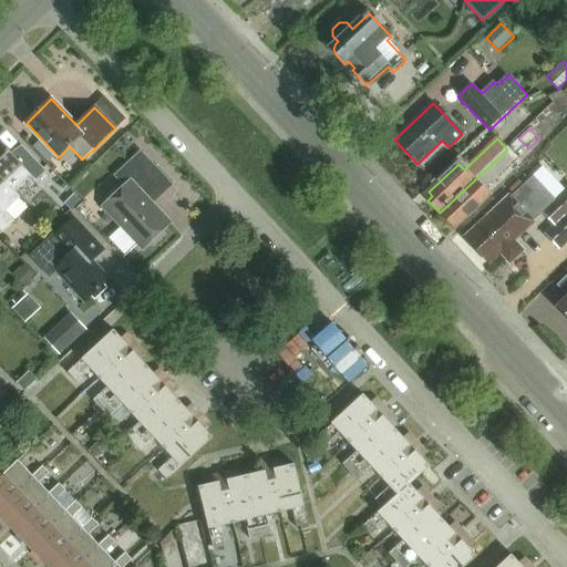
[(19,160),(0,141),(0,176),(17,194),(33,178),(37,182),(47,172),(28,152),(19,160)]
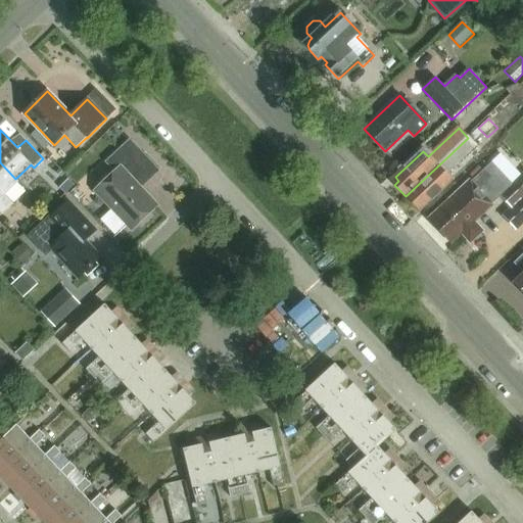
[(468,138),(406,196),(417,208),(421,204),(425,207),(453,181),(446,175),(476,147),(468,138)]
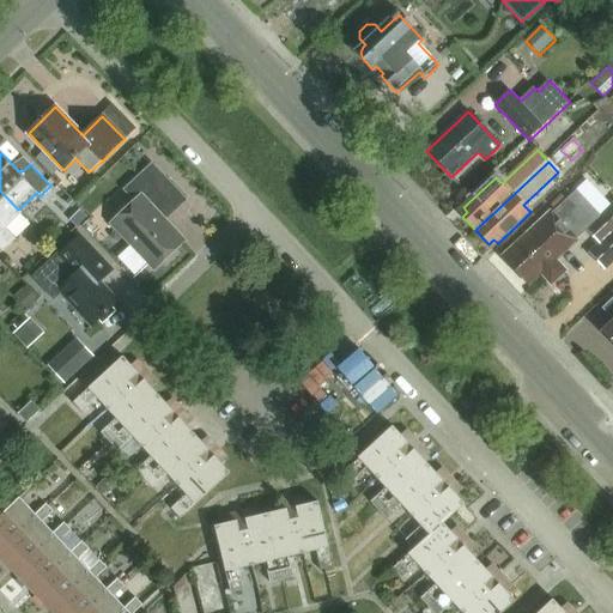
[(150,183),(163,171),(156,163),(126,190),(137,201),(114,224),(151,263),(178,237),(151,208),(163,198),(150,183)]
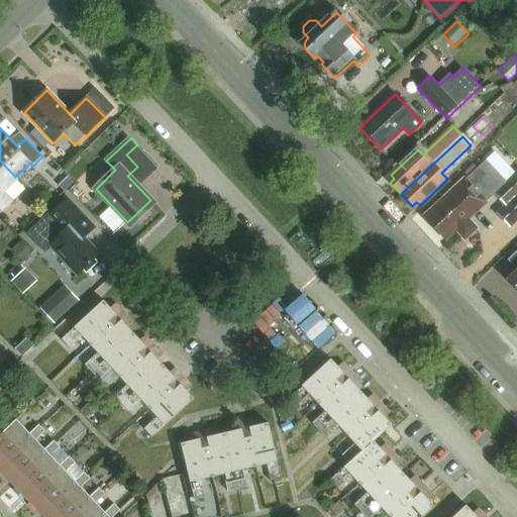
[(0,210),(3,213),(14,203),(5,194),(19,181),(15,177),(0,161),(0,210)]
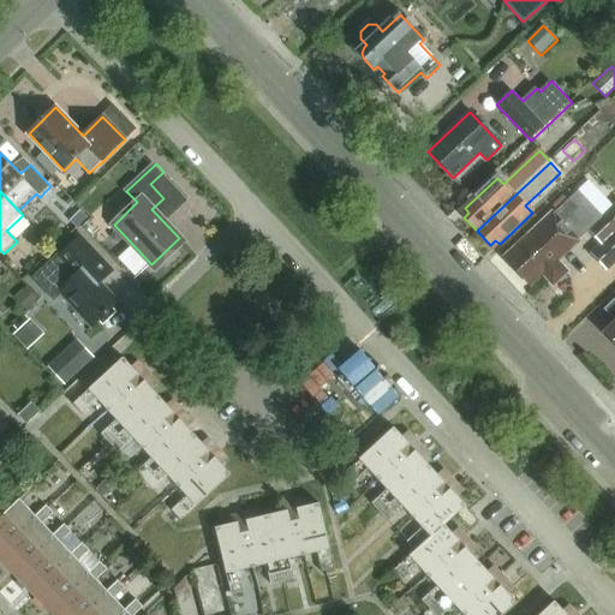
[(569,202),(506,261),(529,287),(542,275),(553,286),(567,273),(556,261),(589,231),(603,246),(614,258),(614,206),(613,209),(603,218),(593,226),(569,202)]
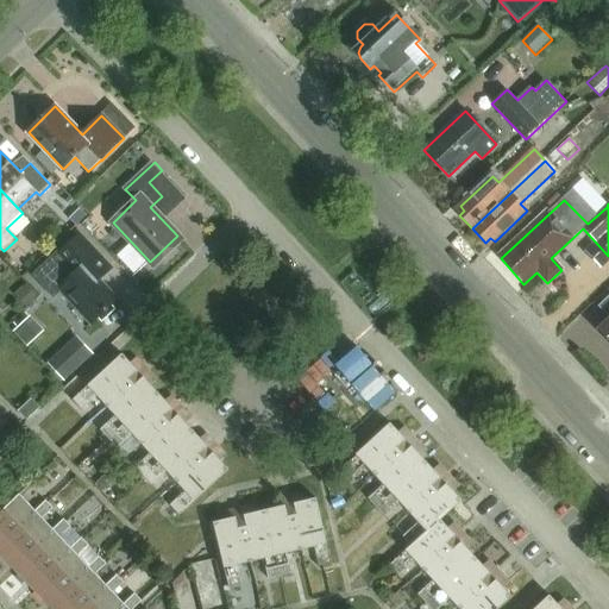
[(79,209),(69,219),(76,226),(86,217),(79,209)]
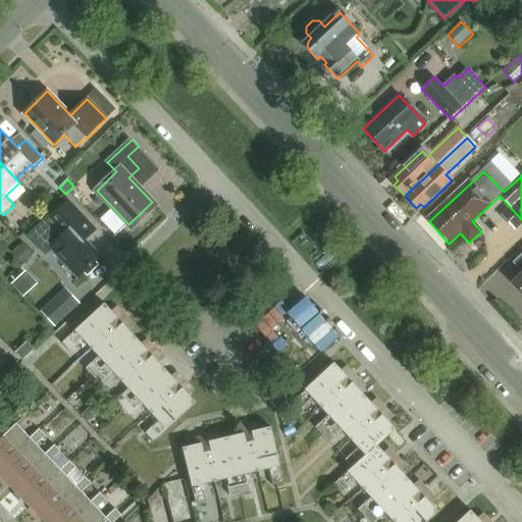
[(101,257),(76,230),(87,221),(68,202),(31,237),(46,253),(51,249),(79,278),(101,257)]
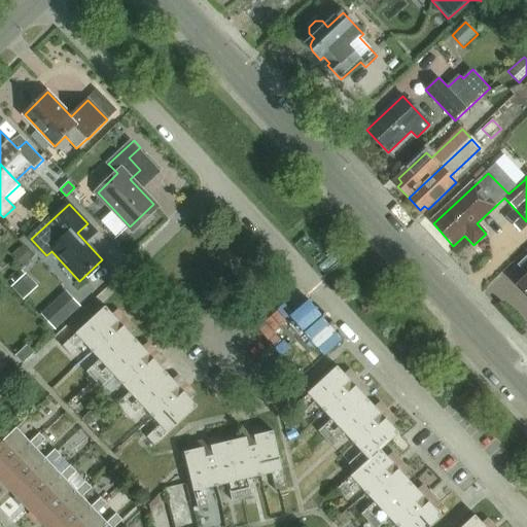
[(526,296),(526,256),(524,259),(526,262),(526,276),(517,286),(526,296)]
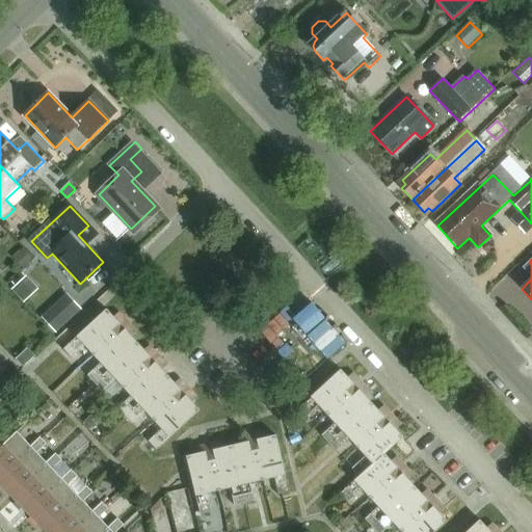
[(28,299),(42,286),(30,273),(17,287),(28,299)]
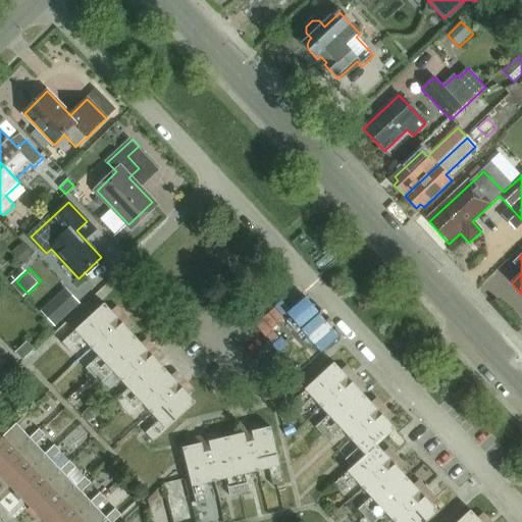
[(53,327),(76,305),(66,293),(42,315),(53,327)]
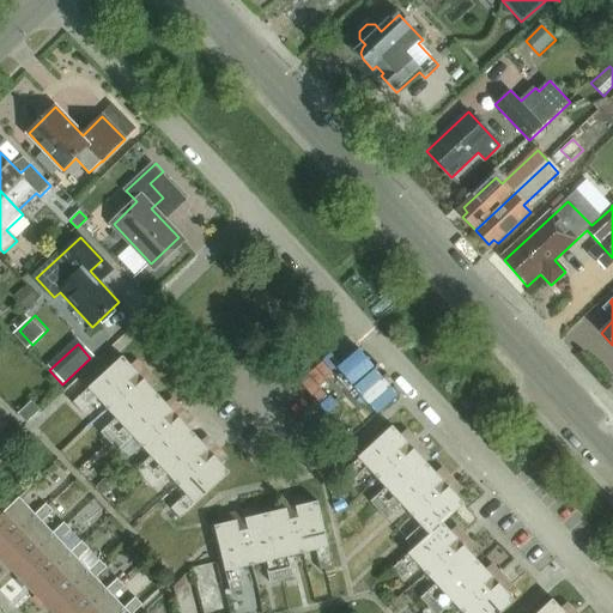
[(123,357),(74,402),(83,413),(98,399),(108,408),(147,371),(138,360),(132,365),(123,357)]
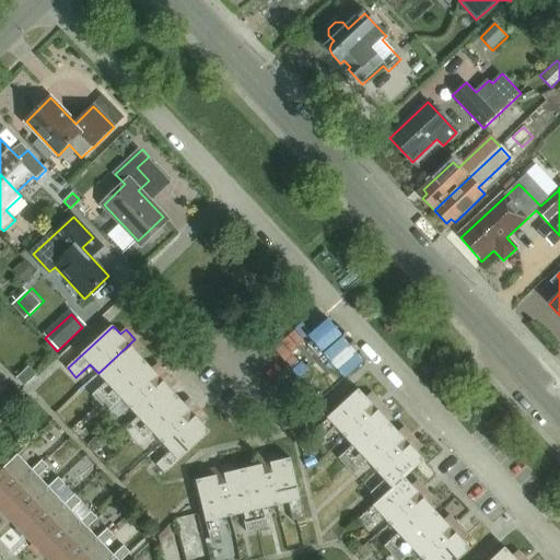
[(106,383),(93,396),(101,404),(146,362),(139,354),(144,349),(135,339),(98,373),(106,383)]
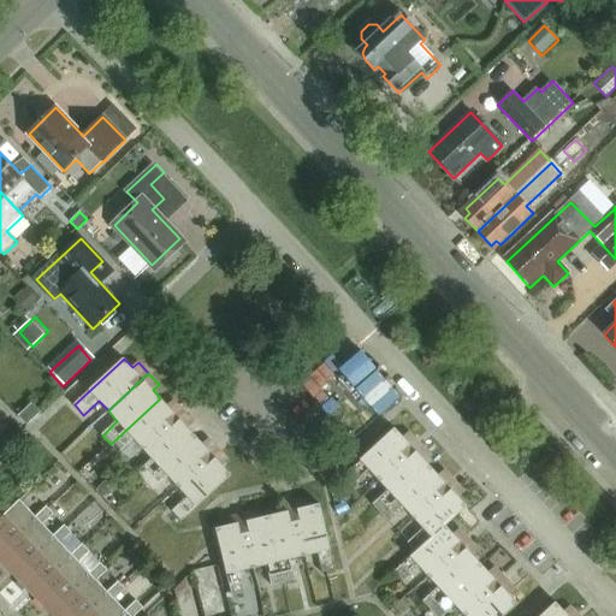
[(160,398),(111,444),(119,454),(134,439),(143,449),(184,412),(173,401),(167,406),(160,398)]
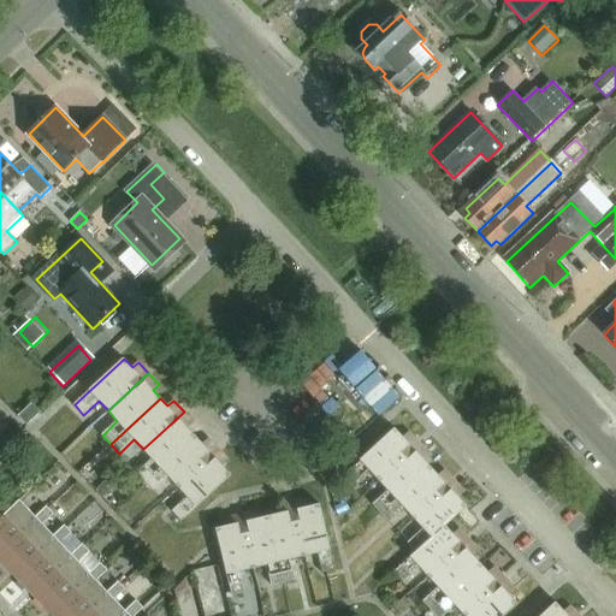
[(33,403),(18,416),(28,425),(41,413),(33,403)]
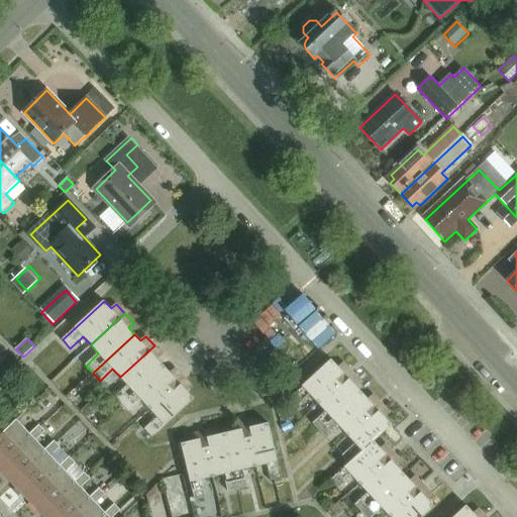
[(128,386),(115,397),(122,405),(165,366),(158,359),(163,354),(154,345),(120,377),(128,386)]
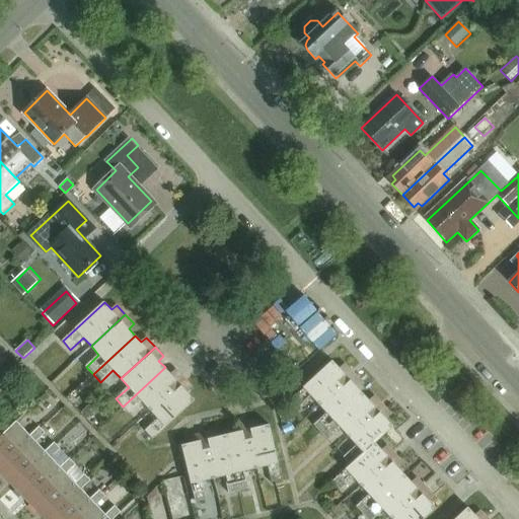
[(332,361),(291,399),(298,409),(311,396),(319,405),(354,373),(345,364),(340,369),(332,361)]
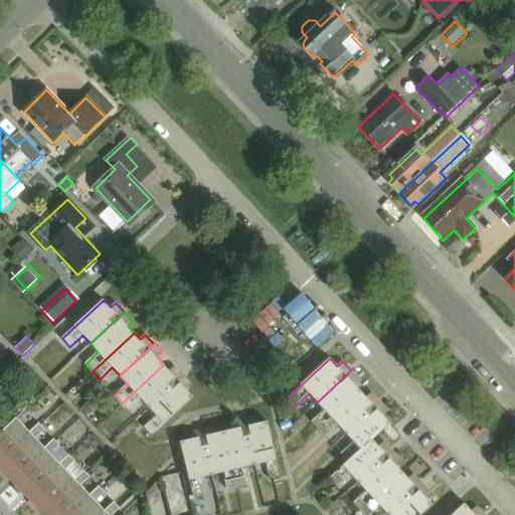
[(164,364),(122,403),(129,410),(142,399),(149,407),(183,376),(174,367),(170,371),(164,364)]
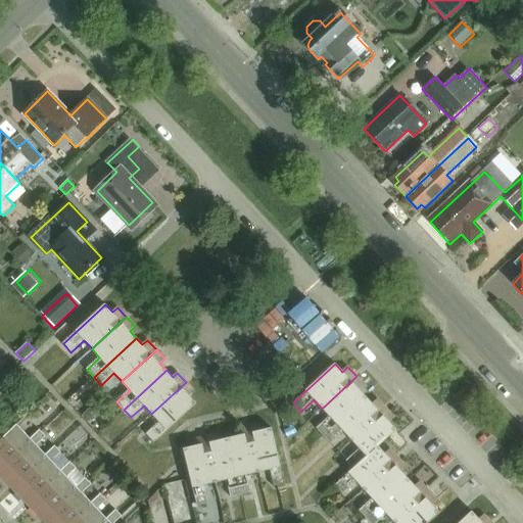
[(329,417),(317,428),(324,436),(366,397),(360,390),(365,386),(357,376),(322,409),(329,417)]
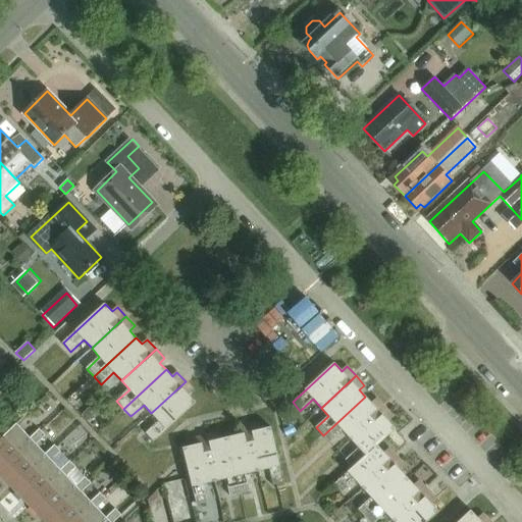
[(159,421),(146,433),(154,441),(197,403),(190,395),(194,390),(186,381),(151,413),(159,421)]
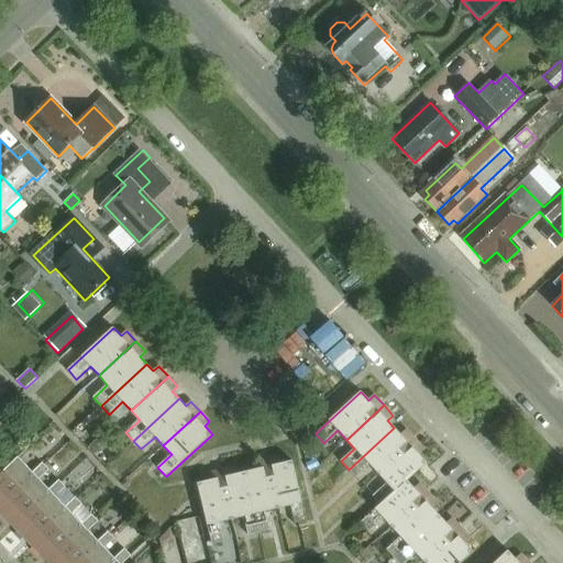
[(394,428),(349,470),(356,478),(370,465),(378,474),(416,440),(406,430),(401,434),(394,428)]
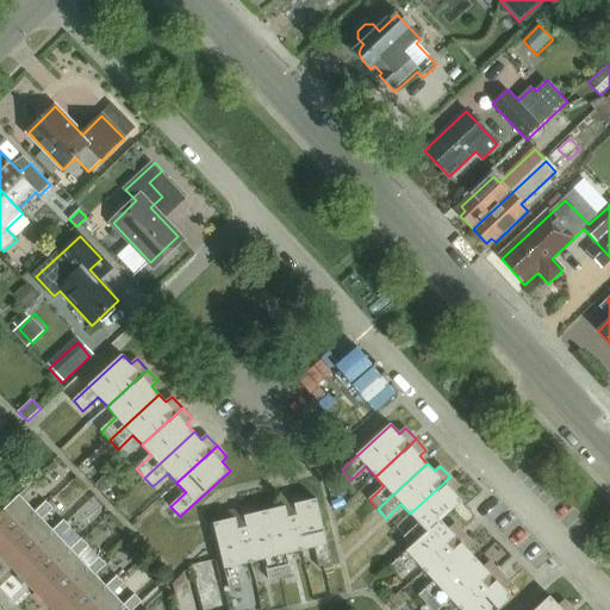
[(419,523),(404,537),(412,547),(442,521),(464,502),(455,493),(460,487),(450,477),(410,514),(419,523)]
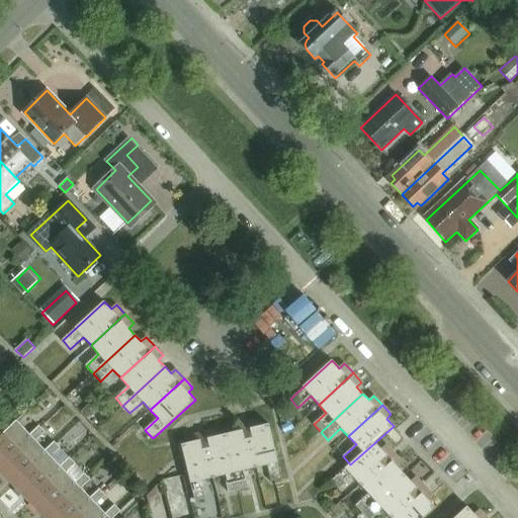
[(258,420),(245,423),(256,468),(267,465),(271,483),(282,480),(269,424),(259,426),(258,420)]
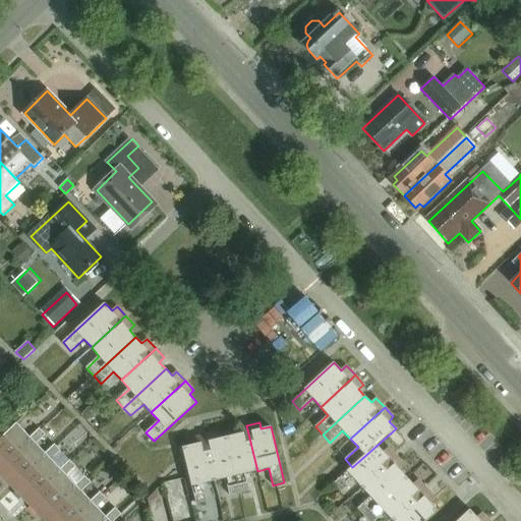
[(16,423),(0,439),(0,471),(33,440),(37,444),(46,436),(40,428),(31,438),(16,423)]
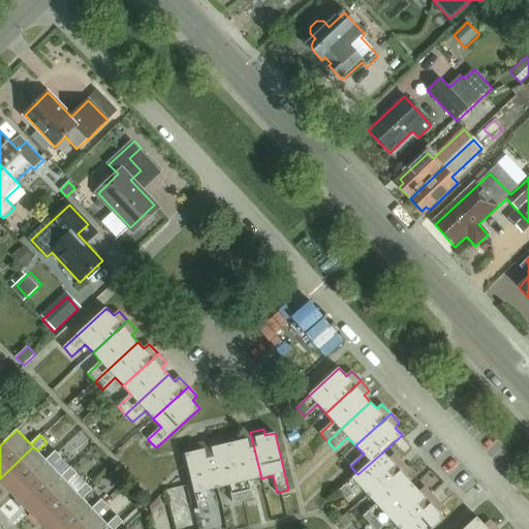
[(240,441),(230,443),(244,501),(254,498),(250,480),(261,478),(250,432),(238,435),(240,441)]
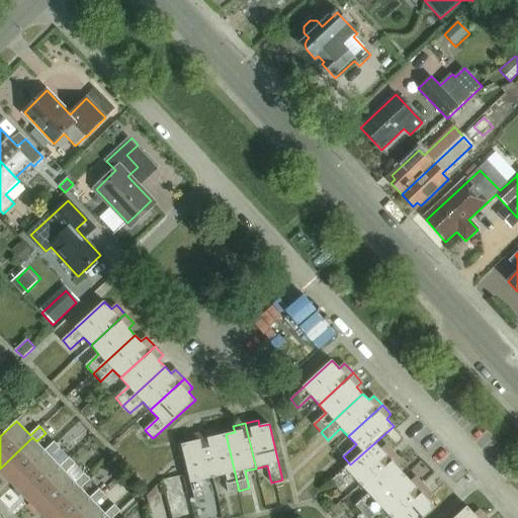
[(216,430),(202,433),(213,479),(225,476),(229,493),(239,491),(226,434),(217,436),(216,430)]
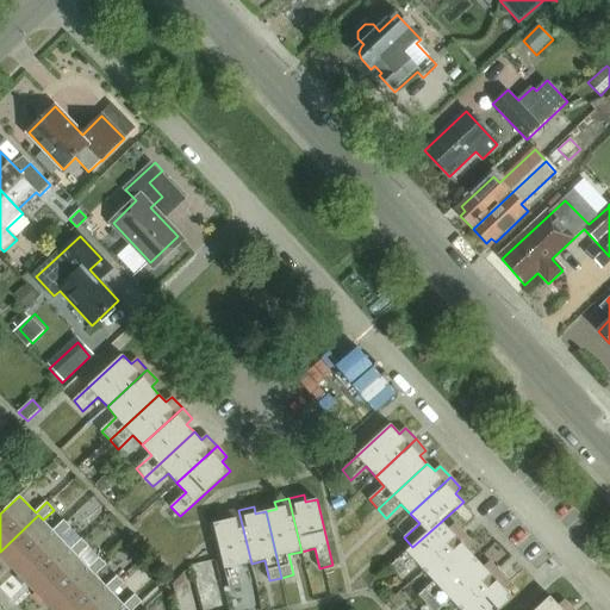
[(226,521),(215,524),(230,590),(243,586),(238,566),(251,564),(238,510),(224,514),(226,521)]
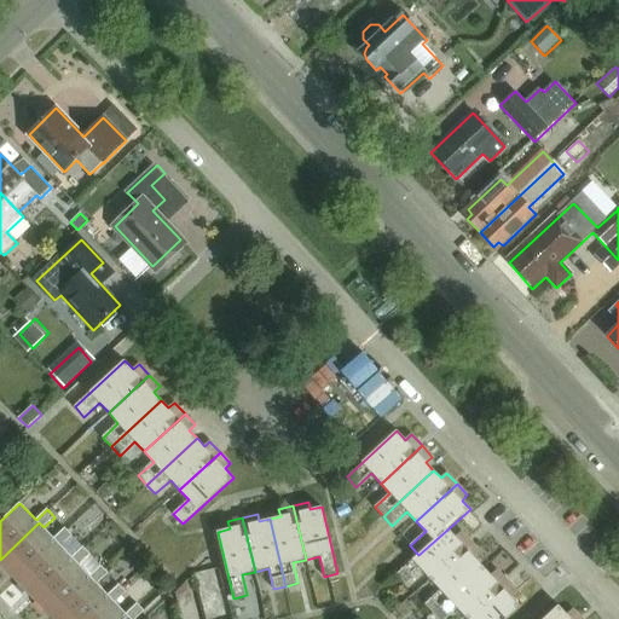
[(39,522),(0,560),(0,563),(17,580),(57,542),(62,547),(73,536),(65,528),(55,538),(44,527),(39,522)]
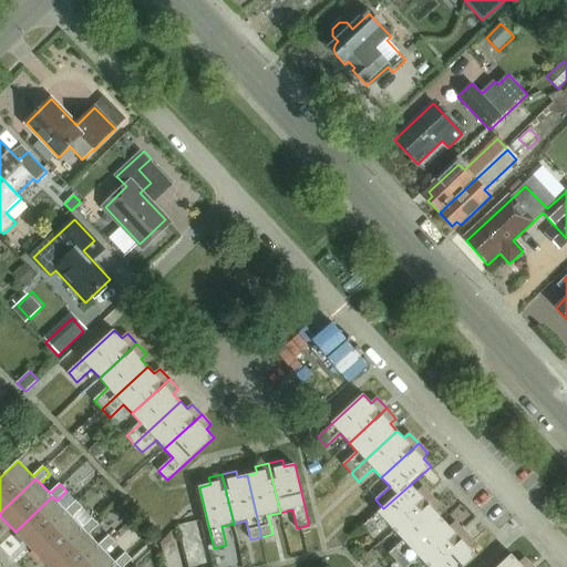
[(383,508),(363,526),(372,535),(387,523),(395,532),(432,497),(423,487),(418,492),(411,484),(383,508)]
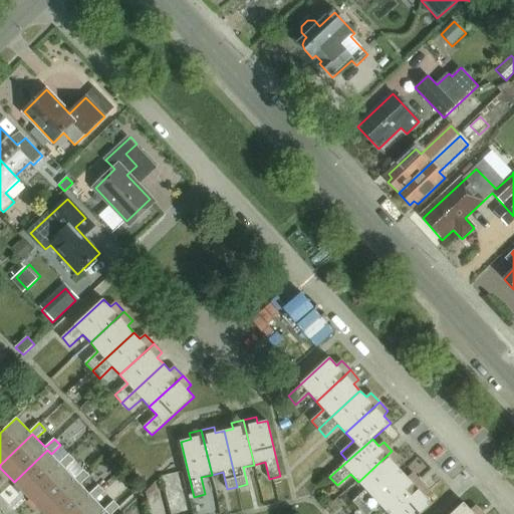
[(47,450),(14,482),(28,498),(62,466),(66,469),(75,461),(69,454),(60,463),(51,454),(47,450)]
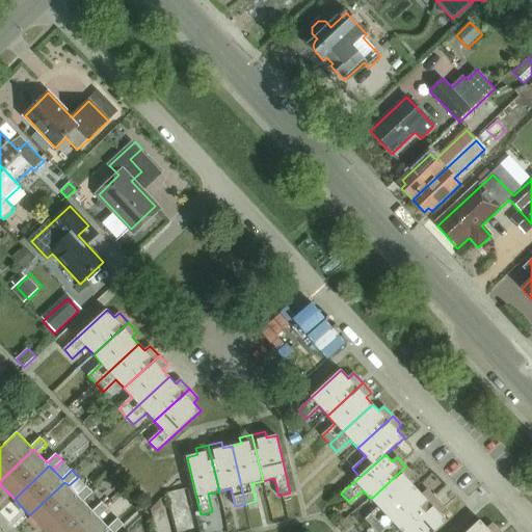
[(378,507),(366,520),(372,527),(373,528),(416,487),(409,481),(415,476),(405,467),(371,499),(378,507)]
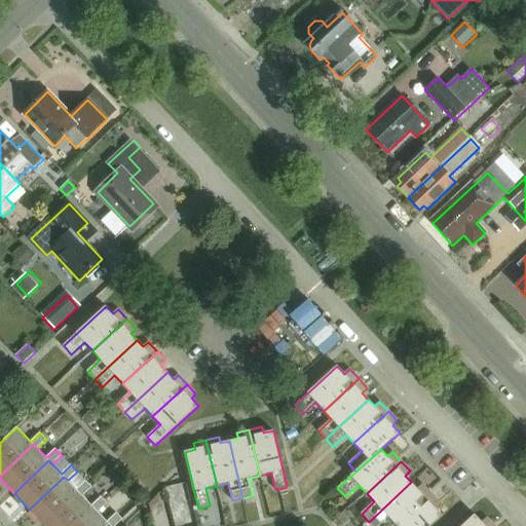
[(79,492),(83,496),(92,487),(77,472),(68,480),(64,477),(29,510),(44,525),(79,492)]
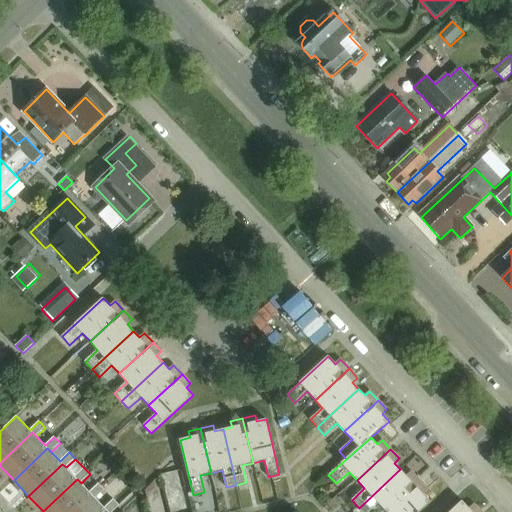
[(400,469),(359,508),(362,511),(368,511),(378,503),(386,511),(420,481),(411,471),(406,476),(400,469)]
